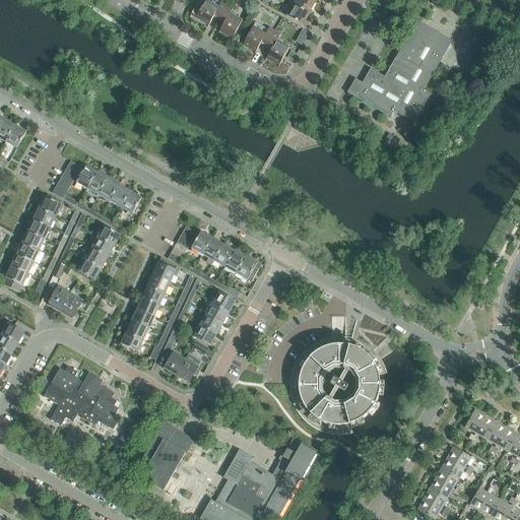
[(203,4),(198,1),(190,15),(208,25),(212,18),(217,21),(219,18),(228,4),(221,1),(220,2),(216,0),(215,0),(213,5),(206,0),(203,4)]
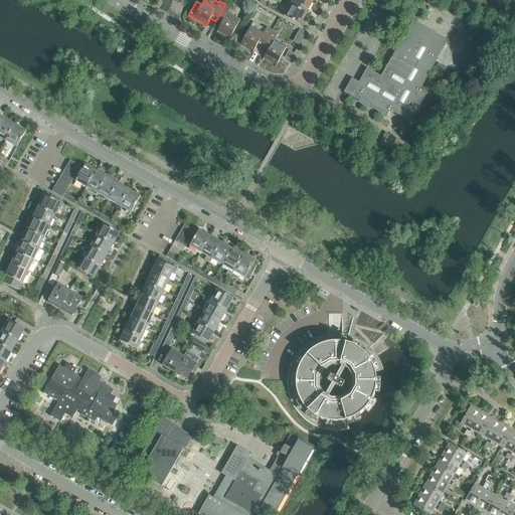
[(307,12),(312,3),(307,0),(292,0),(290,5),(305,13),(306,14),(307,12)]
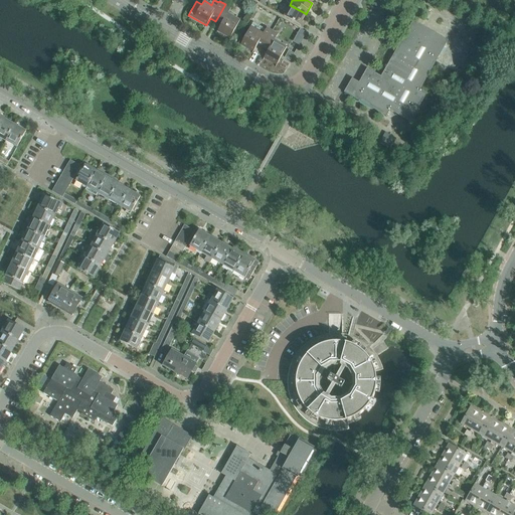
[(302,20),(305,13),(290,5),(288,3),(285,8),(287,10),(283,16),(301,26),(304,22),(302,20)]
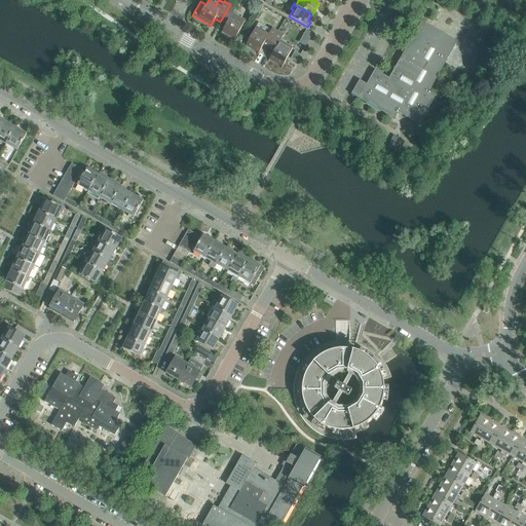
[(222,19),(220,22),(225,25),(222,32),(234,39),(245,21),(232,13),(235,7),(230,4),(222,19)]
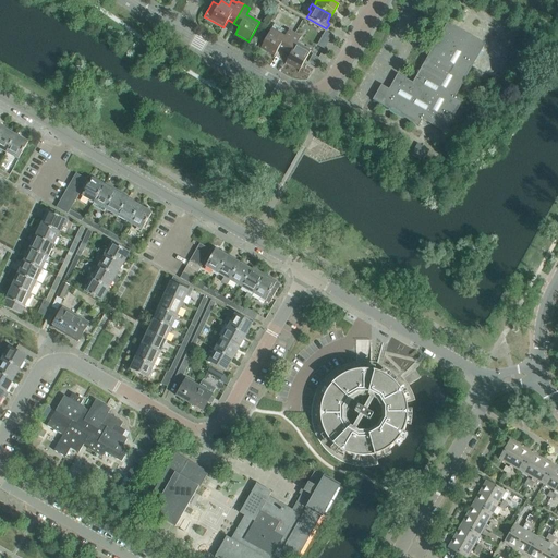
[(419,126),(422,120),(444,132),(462,101),(455,97),(485,44),(448,23),(413,83),(397,74),(389,88),(381,84),(372,100),(419,126)]
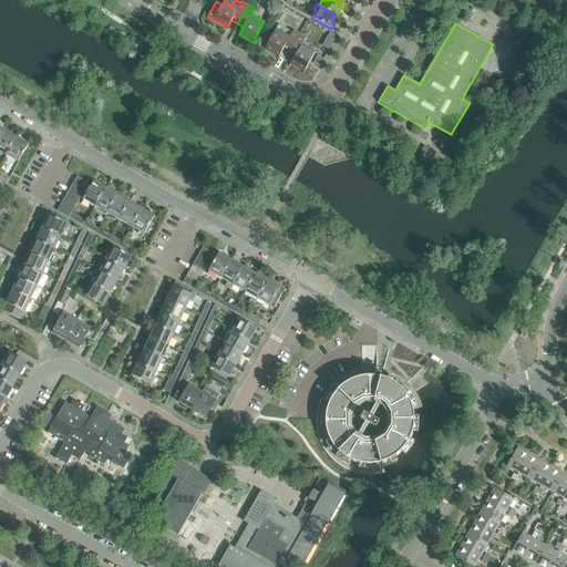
[(282,49),(288,53),(290,50),(299,34),(292,30),(291,32),(278,24),(276,29),(265,49),(278,57),(282,49)]
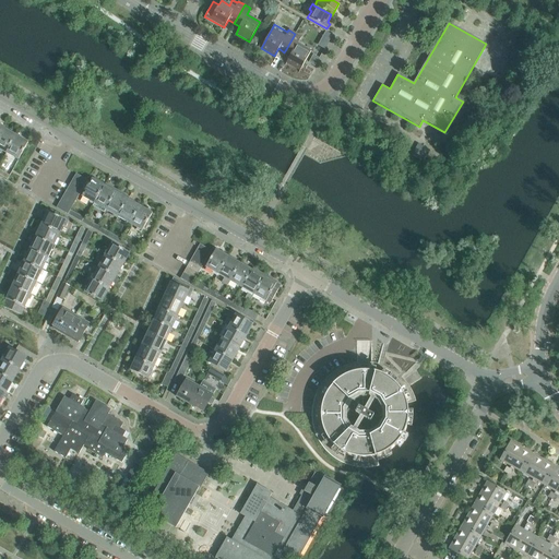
[(325,32),(319,45),(324,49),(332,35),(325,32)]
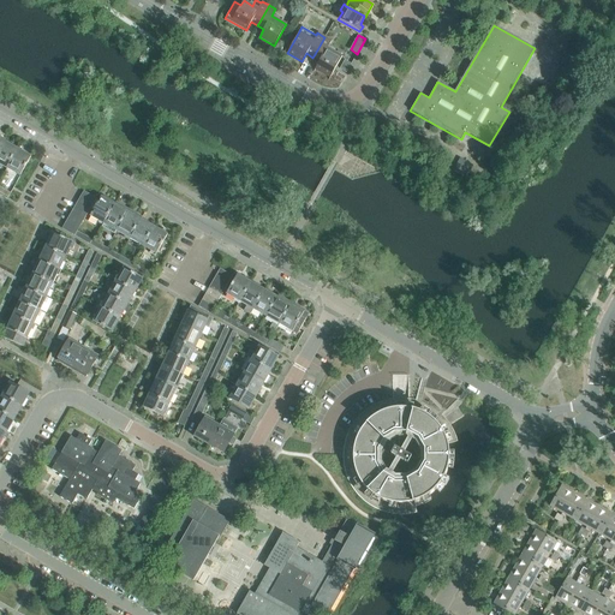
[(324,37),(315,54),(312,58),(318,60),(315,69),(330,77),(341,57),(327,48),(332,41),(324,37)]
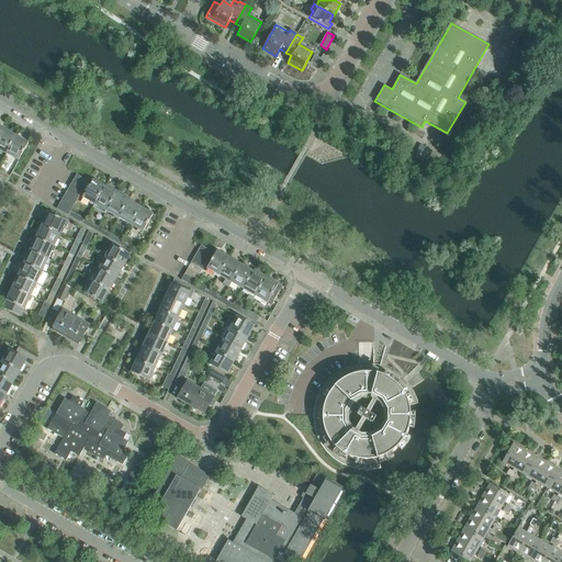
[(315,56),(311,64),(316,67),(321,59),(315,56)]
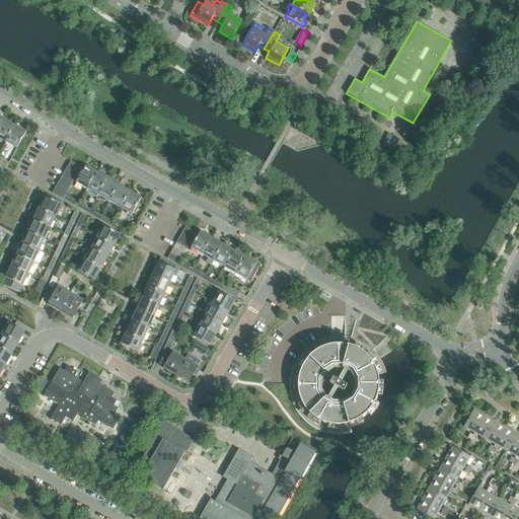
[(26,132),(4,119),(0,126),(0,138),(17,148),(26,132)]
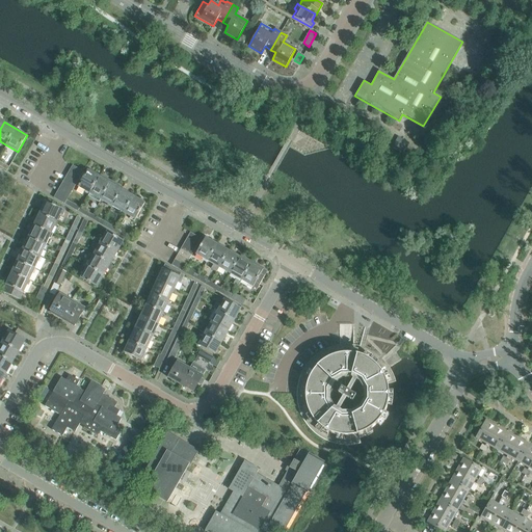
[(0,166),(6,171),(9,167),(0,161),(0,166)]
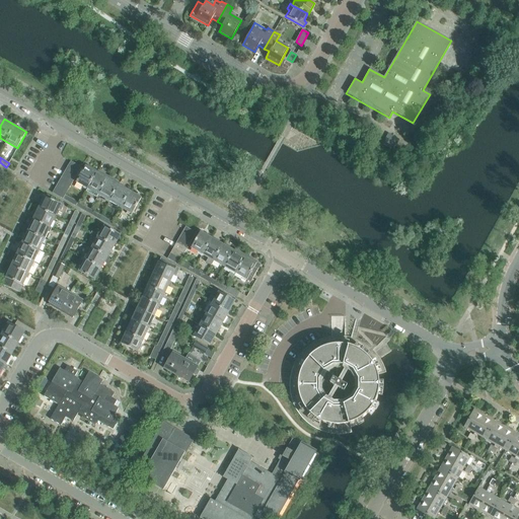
[(81,166),(71,160),(67,166),(78,172),(80,167),(81,166)]
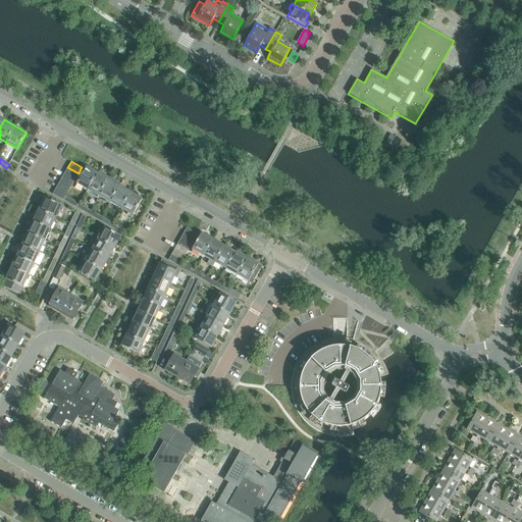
[(80,178),(76,183),(88,189),(97,173),(98,171),(92,168),(91,169),(86,166),(85,170),(81,168),(79,173),(76,176),(80,178)]
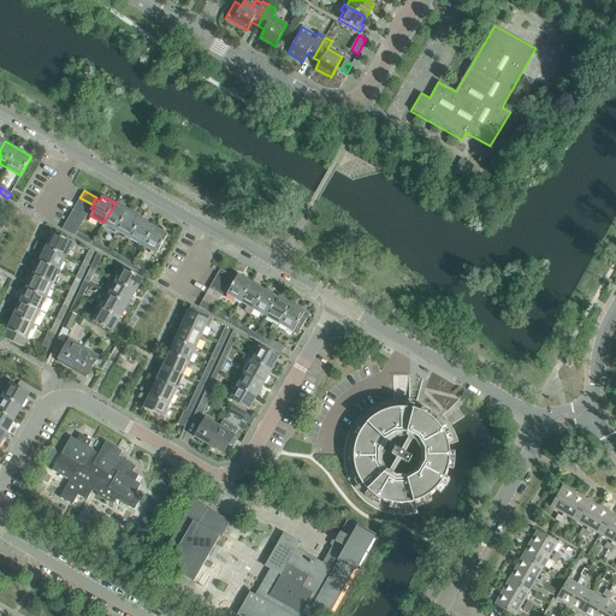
[(93,205),(80,197),(77,203),(89,211),(90,208),(93,205)]
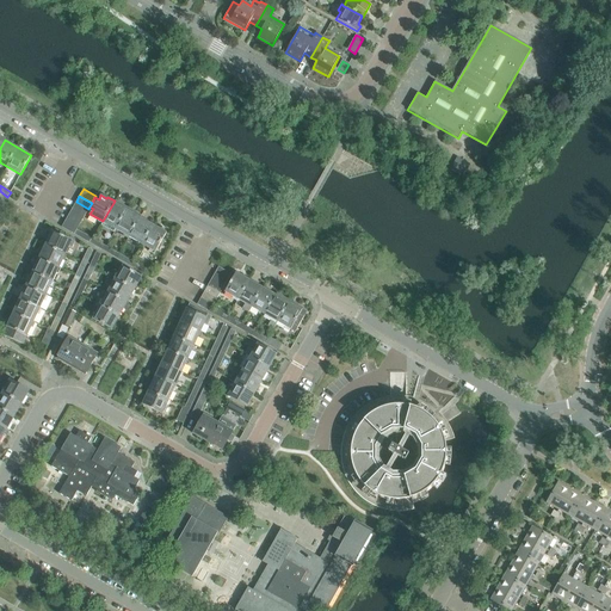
[(88,209),(76,202),(72,208),(85,215),(88,209)]
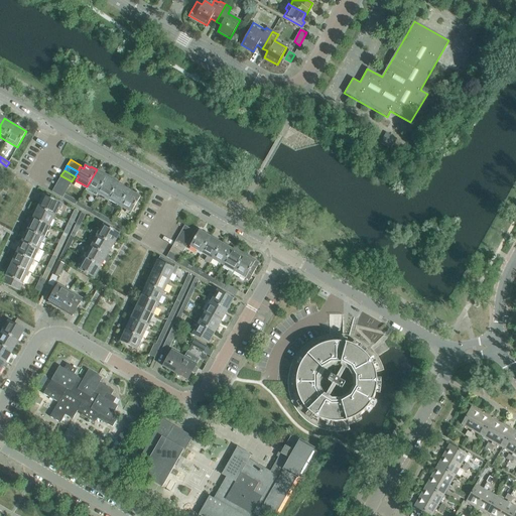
[(97,196),(98,194),(107,177),(108,175),(101,171),(100,173),(96,171),(87,186),(86,189),(97,196)]
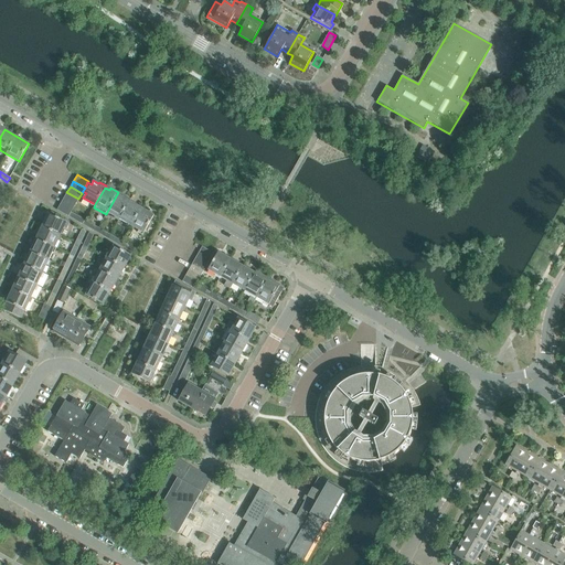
[(78,199),(66,192),(64,198),(75,204),(78,199)]
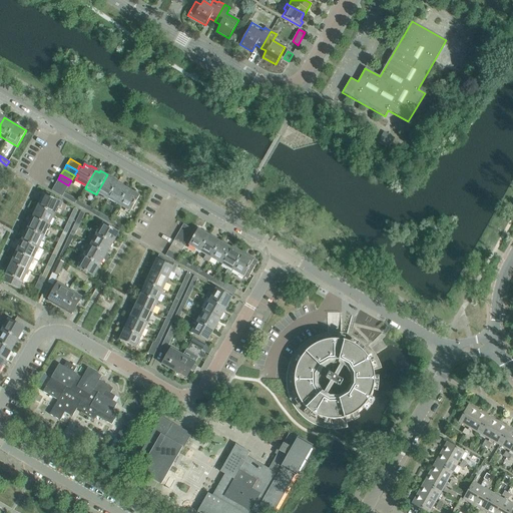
[(106,176),(97,192),(108,198),(117,182),(118,181),(112,177),(111,178),(106,176)]
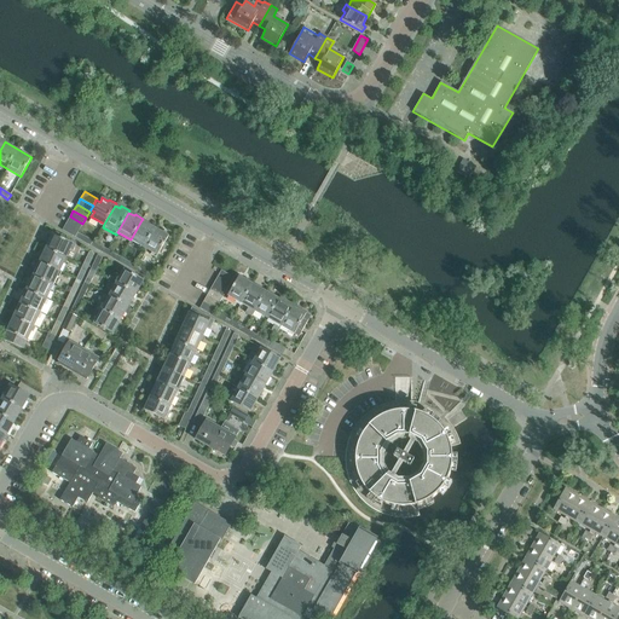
[(70,217),(67,224),(79,230),(82,224),(70,217)]
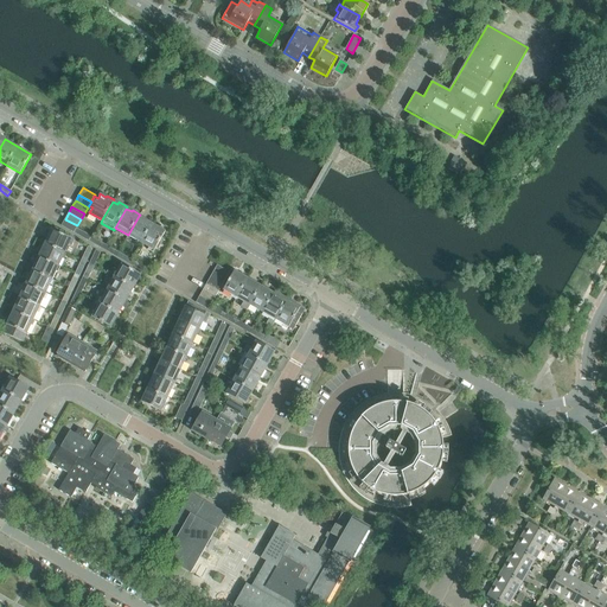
[(139,216),(128,235),(141,242),(152,224),(139,216)]
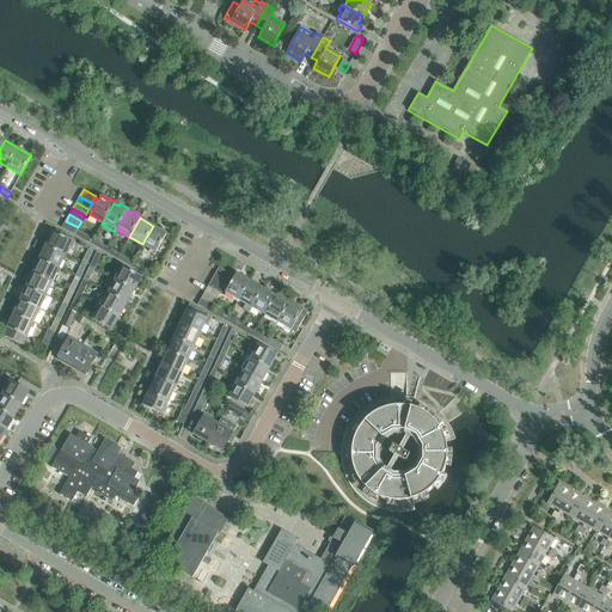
[(74,233),(77,230),(78,227),(66,221),(62,226),(74,233)]
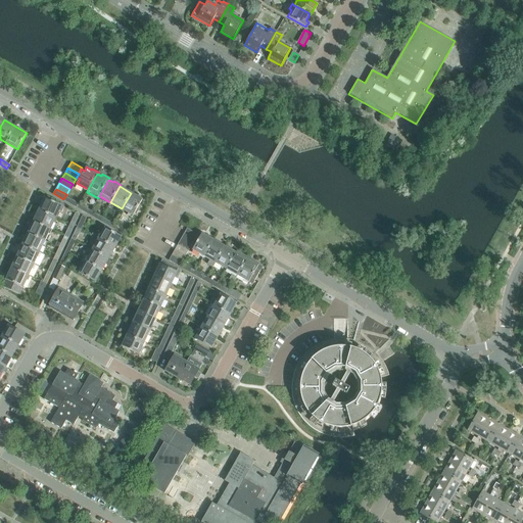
[(134,216),(143,199),(131,193),(122,208),(134,216)]
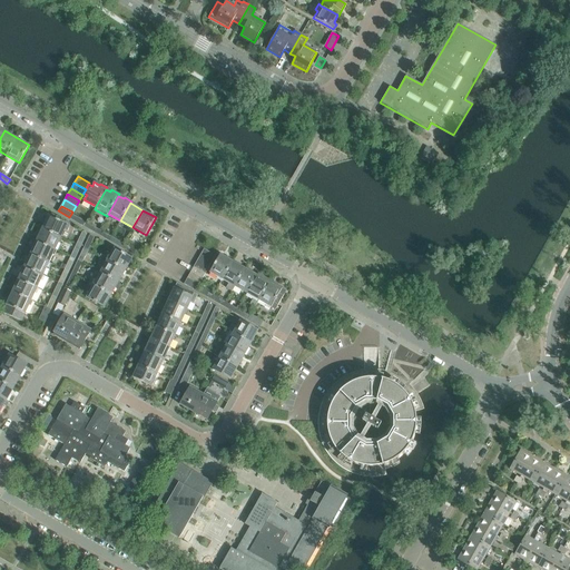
[(69,217),(85,226),(87,223),(71,214),(69,217)]
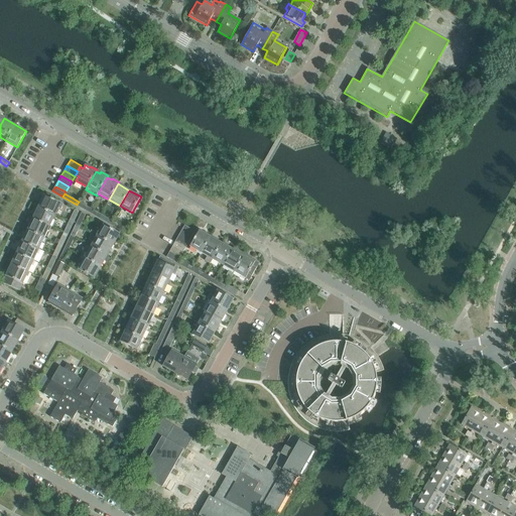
[(63,204),(44,195),(38,207),(55,214),(58,208),(60,209),(63,204)]
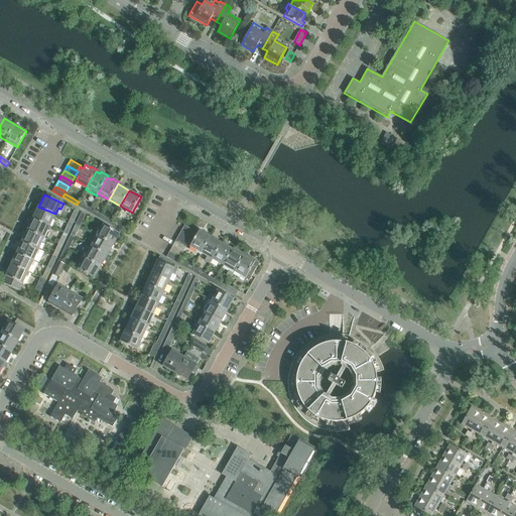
[(77,205),(88,212),(90,208),(79,202),(77,205)]
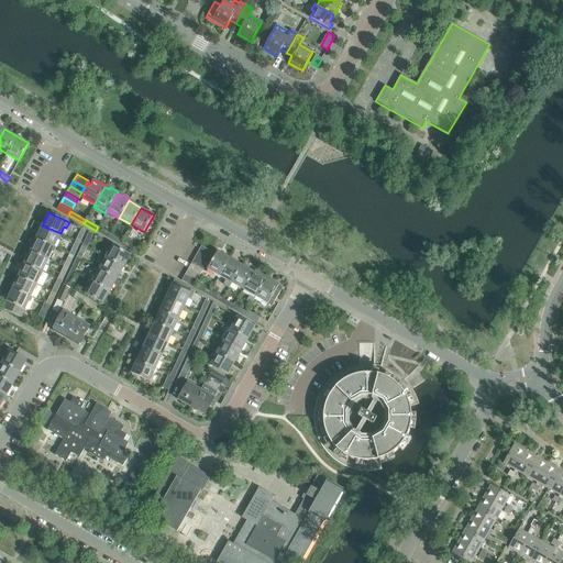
[(61,233),(42,225),(36,238),(54,246),(61,233)]
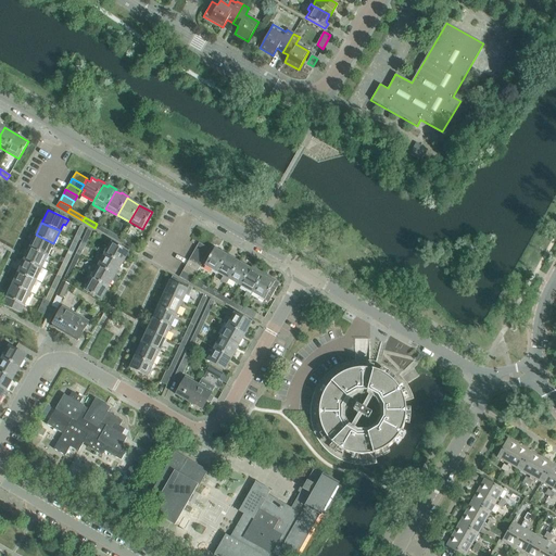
[(95,228),(106,235),(109,230),(97,224),(95,228)]
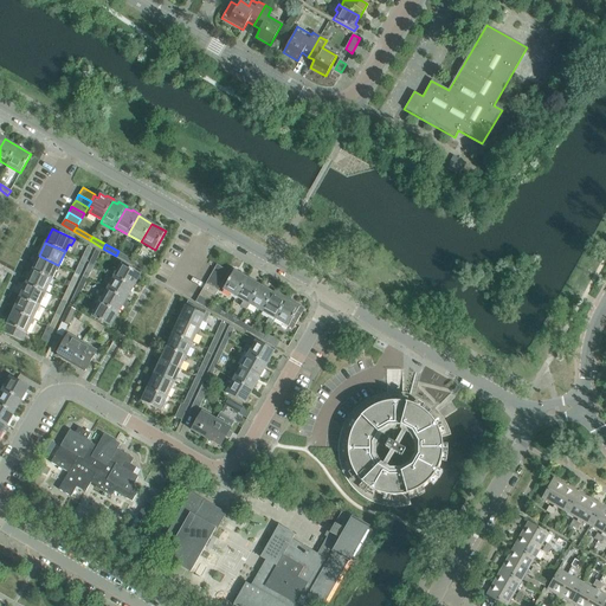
[(82,259),(86,262),(92,249),(88,246),(82,259)]
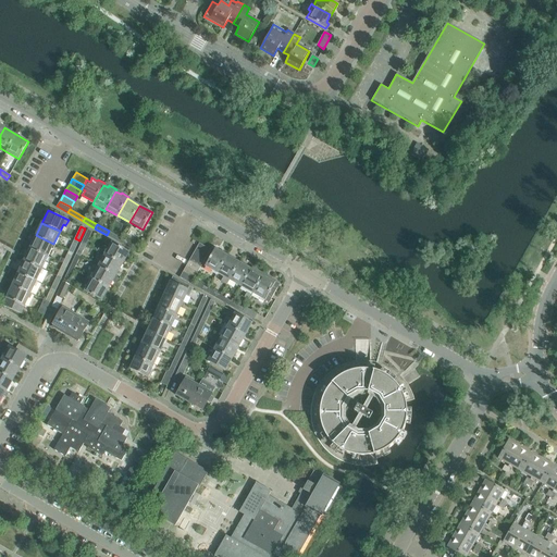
[(86,244),(93,232),(87,230),(82,242),(86,244)]
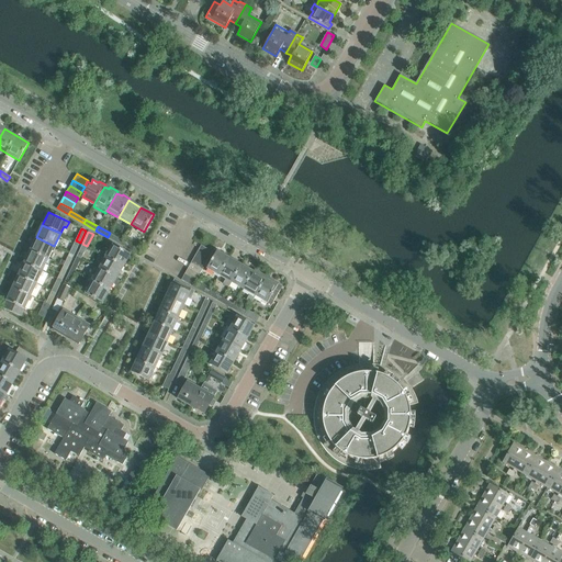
[(108,237),(120,244),(122,240),(110,233),(108,237)]
